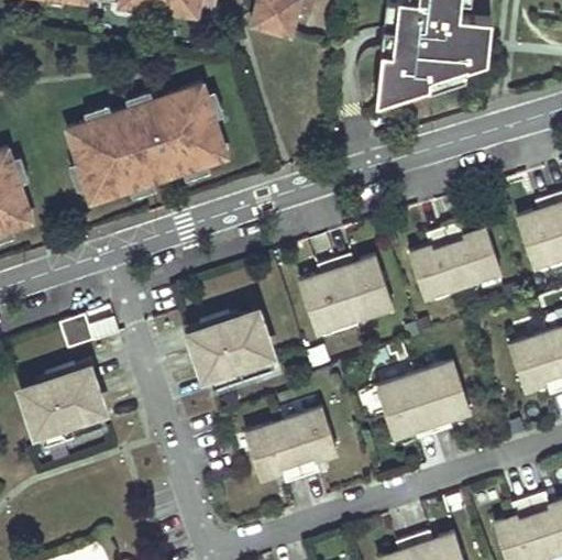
[(158,0),(118,0),(118,4),(118,6),(157,10),(158,0)]
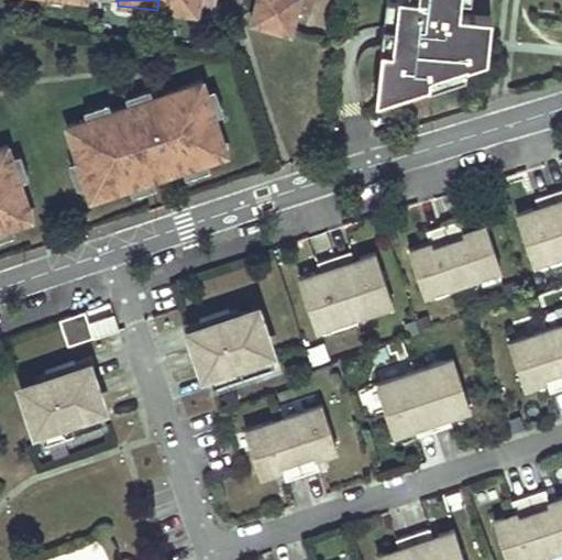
[(198,0),(158,0),(157,10),(197,15),(197,14),(198,0)]
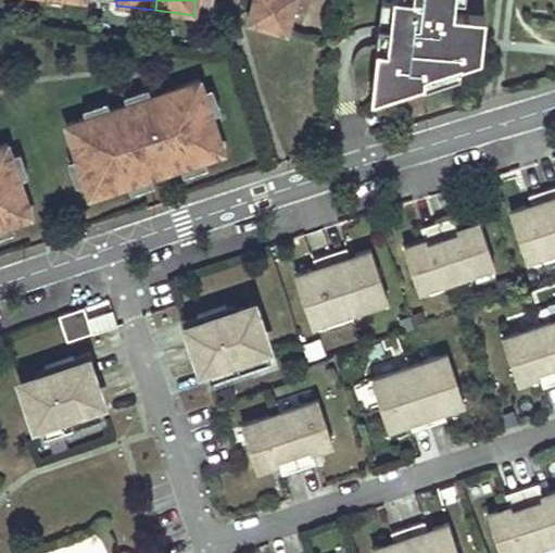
[(196,0),(194,14),(210,16),(211,0),(196,0)]
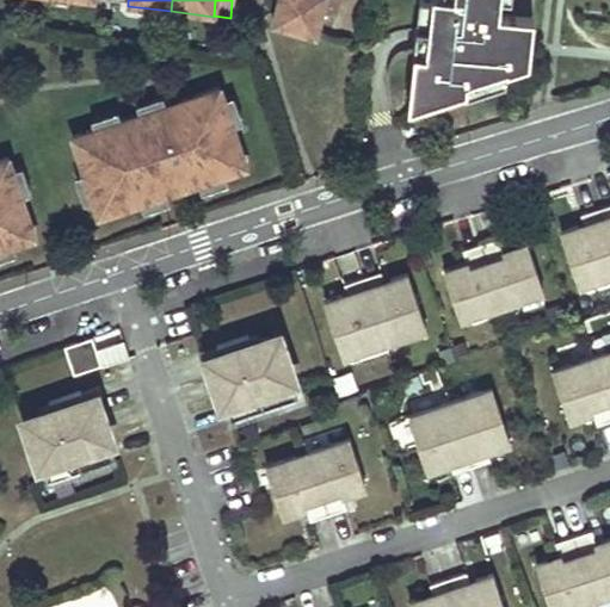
[(277,0),(271,26),(314,37),(324,0),(277,0)]
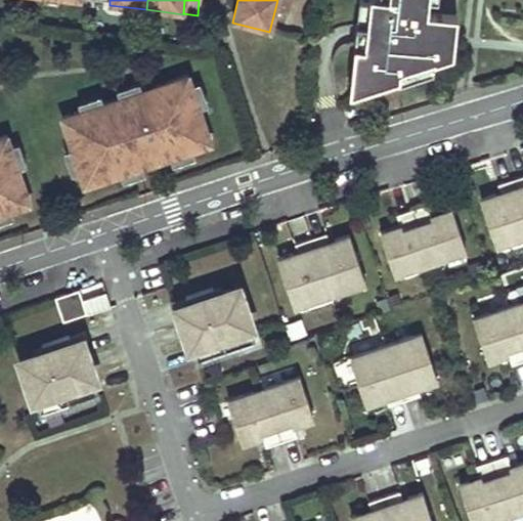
[(397,80),(432,69),(433,55),(451,50),(455,13),(427,9),(427,0),(378,0),(378,1),(368,0),(366,0),(357,0),(353,42),(348,89),(397,74),(397,80)]
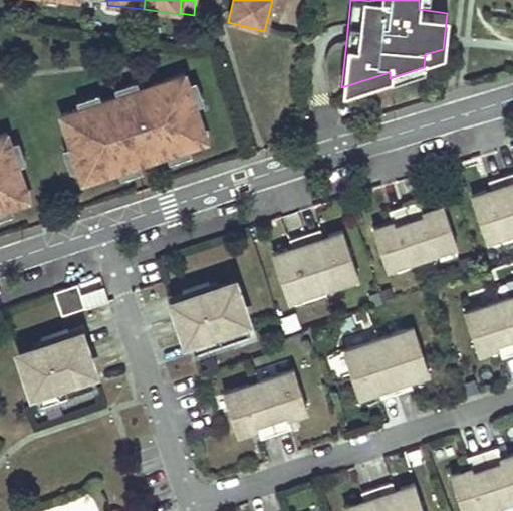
[(188,86),(184,76),(137,92),(141,102),(132,105),(131,101),(121,104),(119,97),(116,98),(89,107),(78,110),(60,116),(74,159),(77,170),(82,183),(129,168),(139,164),(177,151),(188,148),(206,142),(191,97),(188,86)]
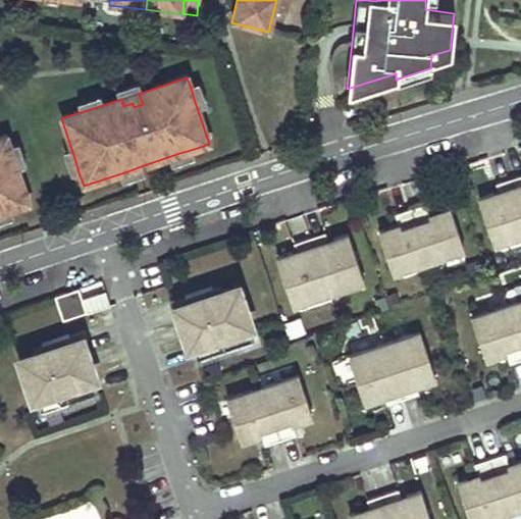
[(202,96),(199,85),(191,88),(194,99),(202,96)]
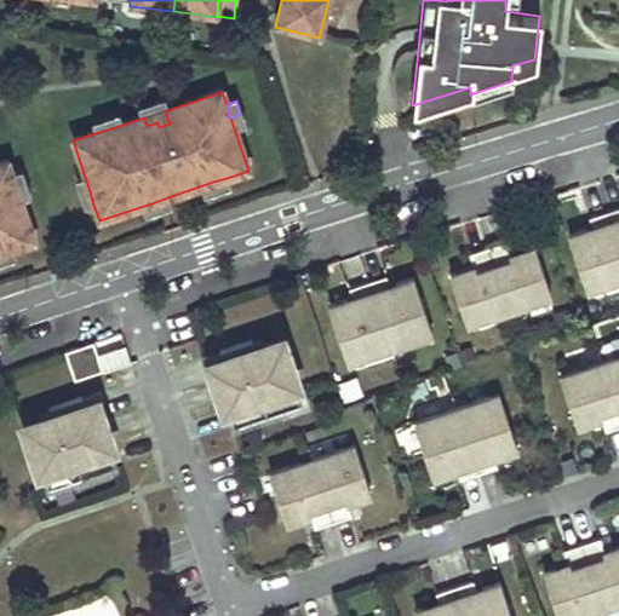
[(154,115),(150,104),(137,109),(141,119),(144,117),(147,126),(158,122),(159,127),(170,124),(165,111),(154,115)]
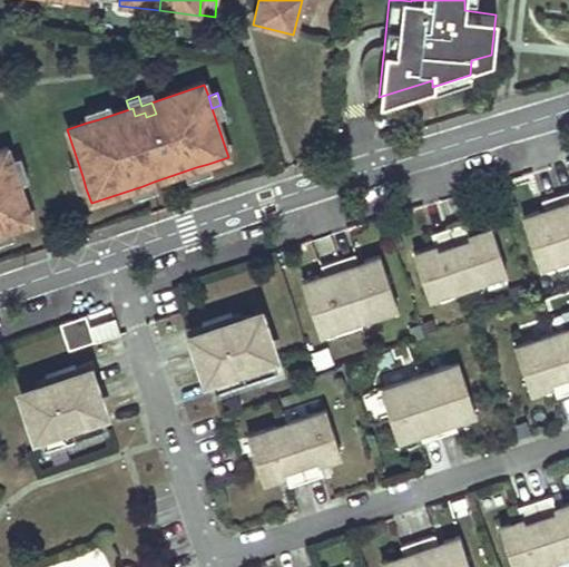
[(84,115),(87,123),(99,119),(96,109),(84,115)]
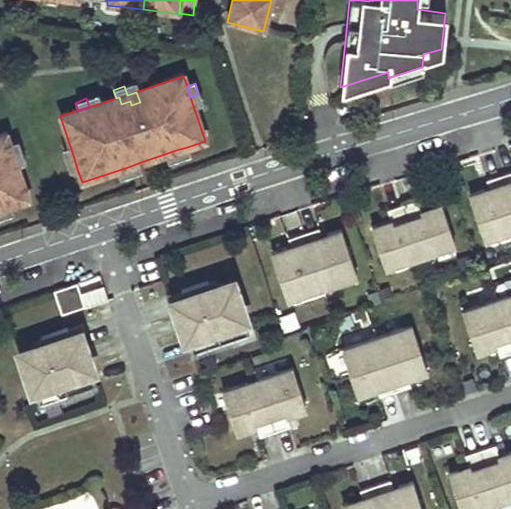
[(10,145),(7,135),(0,137),(0,209),(10,206),(28,200),(13,156),(10,145)]
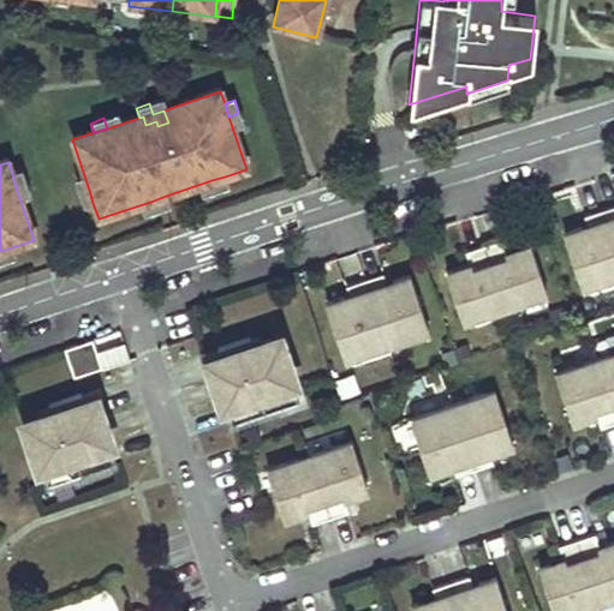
[(25,184),(22,171),(12,174),(16,187),(25,184)]
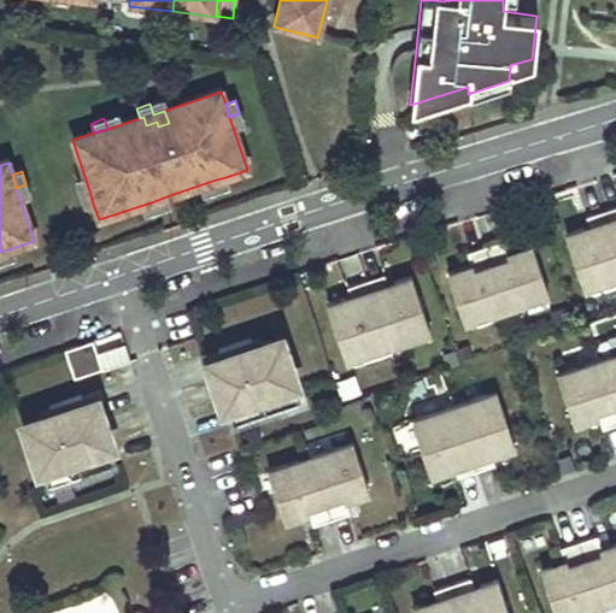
[(229,187),(226,177),(212,181),(216,190),(229,187)]
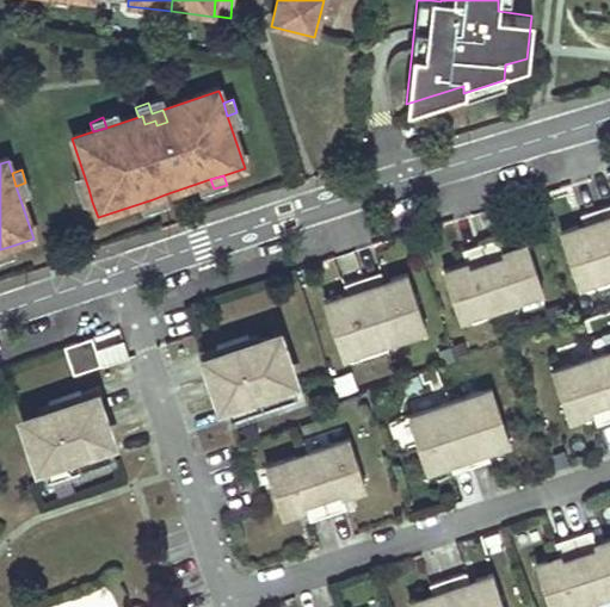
[(82,205),(92,202),(88,189),(79,192),(82,205)]
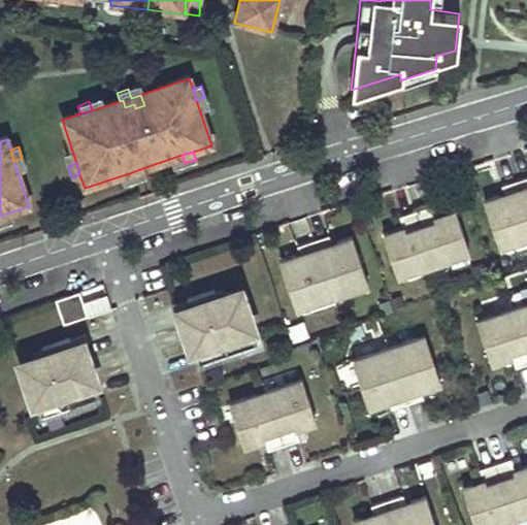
[(145,176),(142,168),(132,172),(134,181),(145,176)]
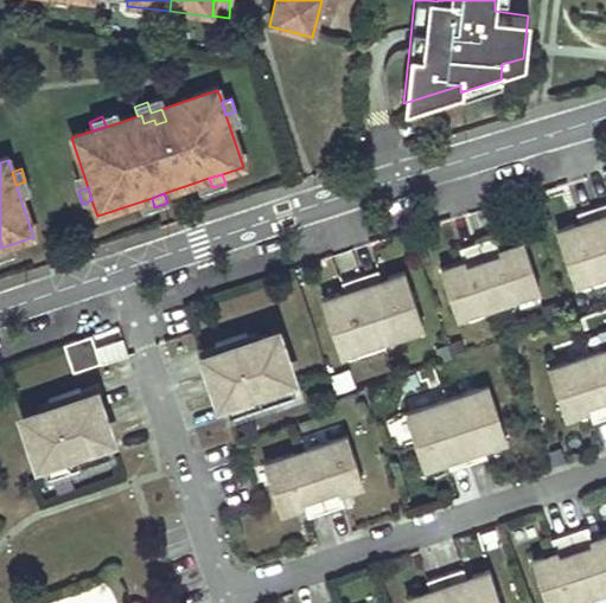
[(605,245),(605,204),(594,209),(605,245)]
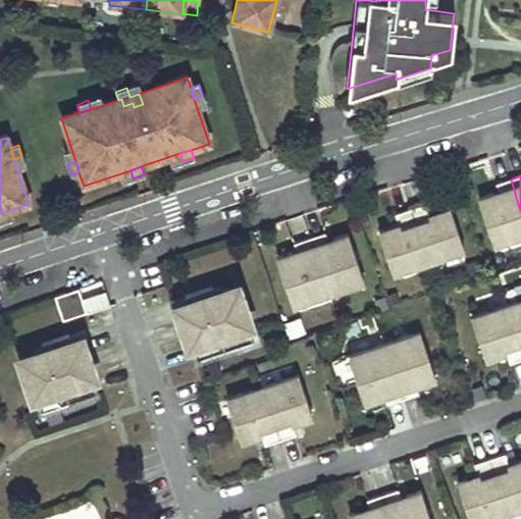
[(492,245),(520,235),(520,211),(511,179),(495,185),(499,197),(478,203),(492,245)]
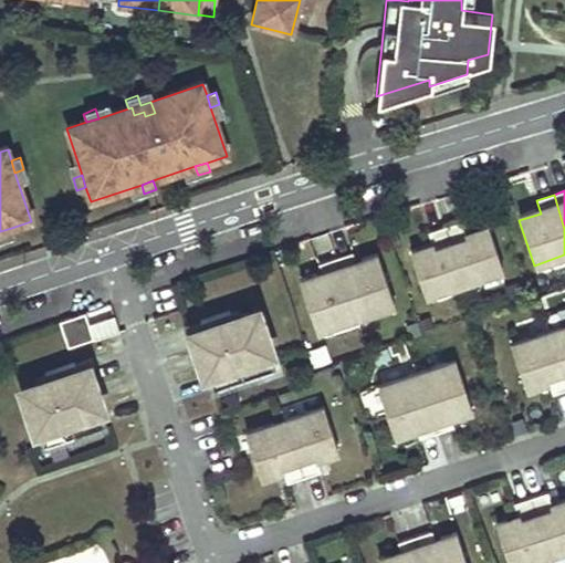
[(464,285),(503,272),(488,227),(466,235),(462,222),(445,228),(464,285)]
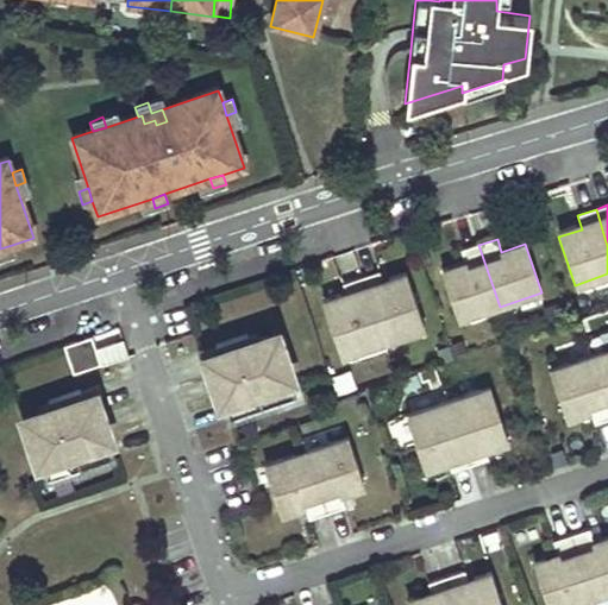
[(16,254),(12,245),(0,249),(2,258),(16,254)]
